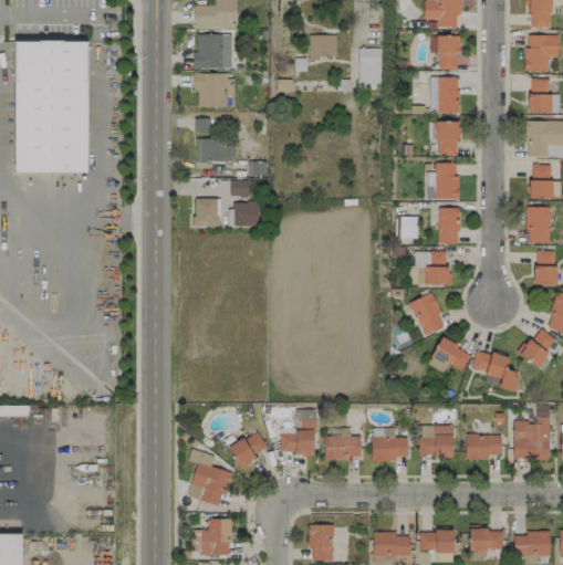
[(196,28),(238,27),(237,0),(216,0),(216,6),(196,6),(196,28)]
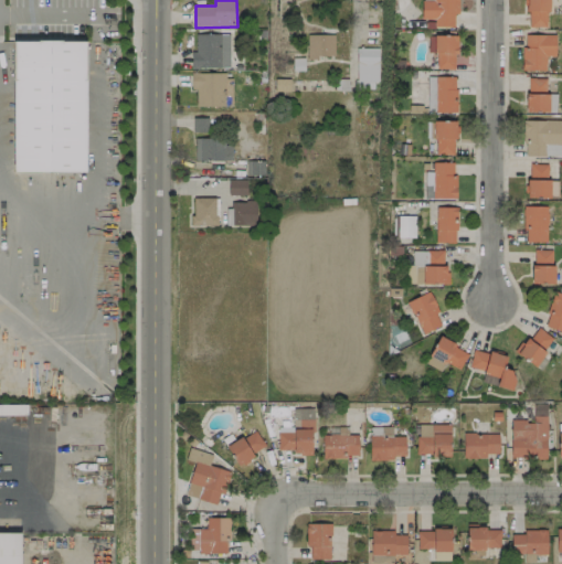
[(457,28),(457,14),(460,14),(460,0),(435,0),(435,1),(424,1),(424,20),(437,20),(436,27),(457,28)]
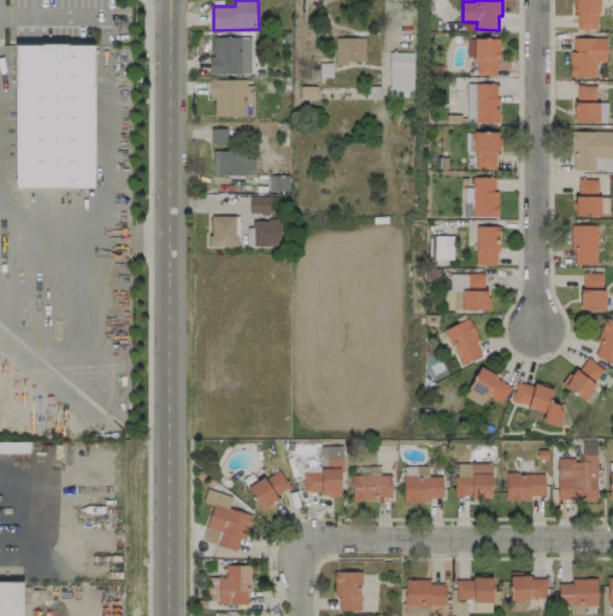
[(577,0),(577,30),(600,30),(600,0),(577,0)]
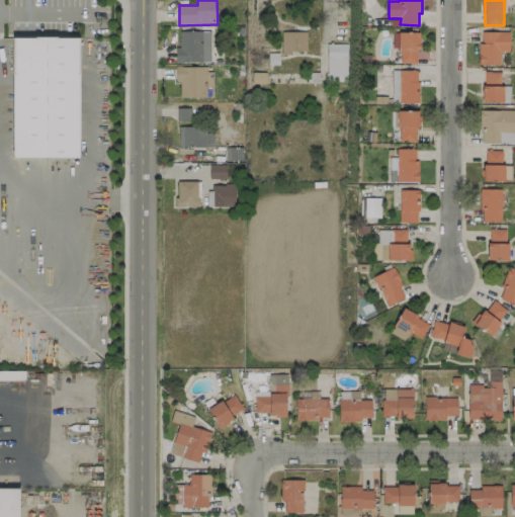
[(208,62),(207,31),(181,32),(182,48),(177,48),(178,63),(208,62)]
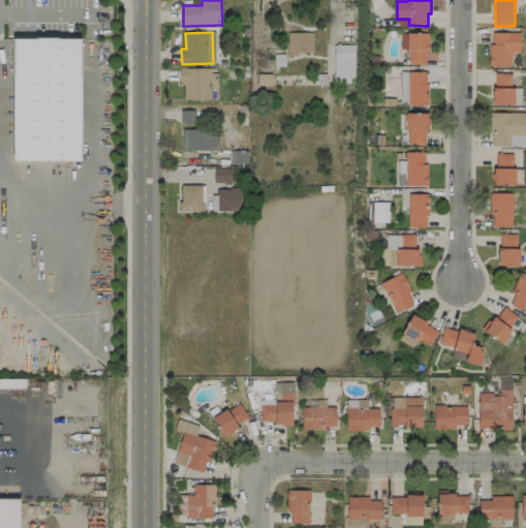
[(289,54),(315,54),(315,33),(290,33),(289,54)]
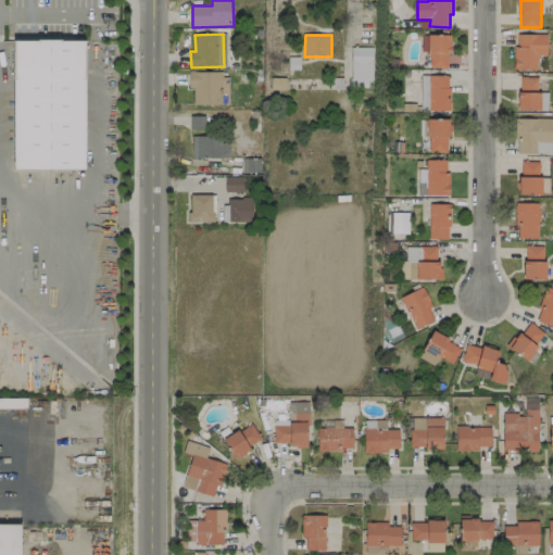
[(450,68),(451,36),(424,35),(424,52),(432,52),(431,68),(450,68)]
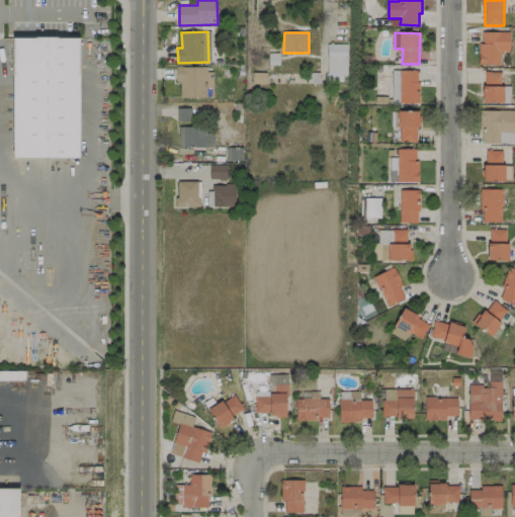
[(511,32),(482,32),(482,65),(502,65),(503,53),(511,53),(511,32)]
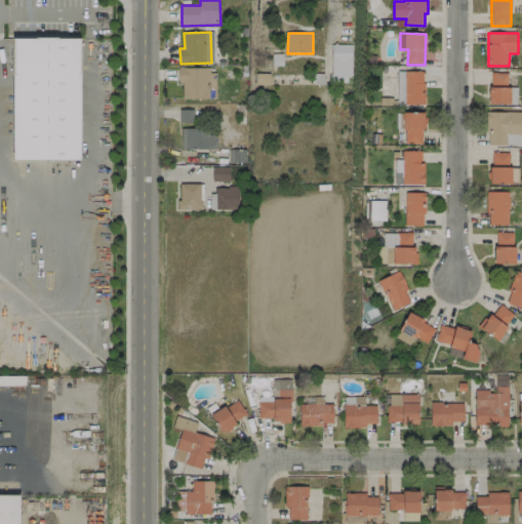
[(14,39),(81,39),(81,160),(13,160),(14,39)]
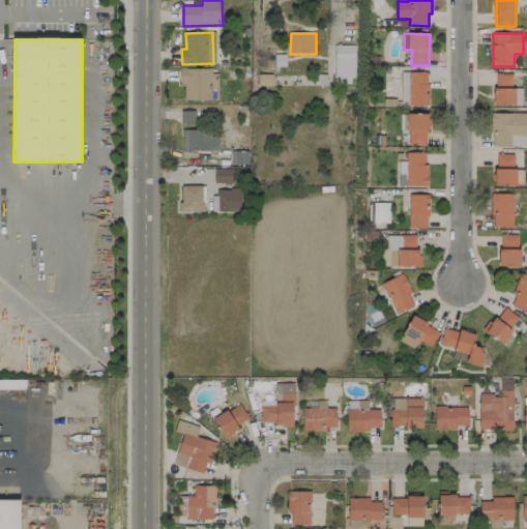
[(356,46),(337,46),(337,84),(356,84),(356,46)]
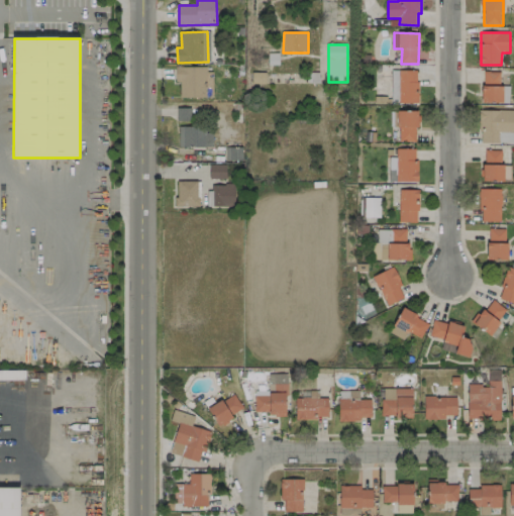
[(214,68),(177,69),(177,82),(182,82),(182,98),(215,98),(214,68)]
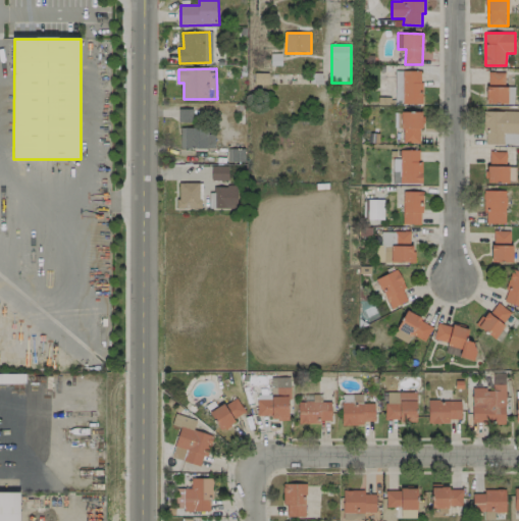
[(424,103),(423,71),(397,71),(397,104),(424,103)]
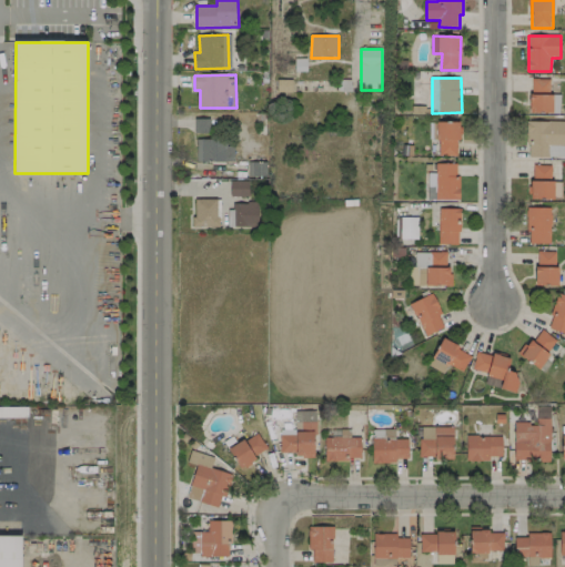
[(562,114),(562,94),(552,94),(552,80),(533,79),(532,113),(562,114)]
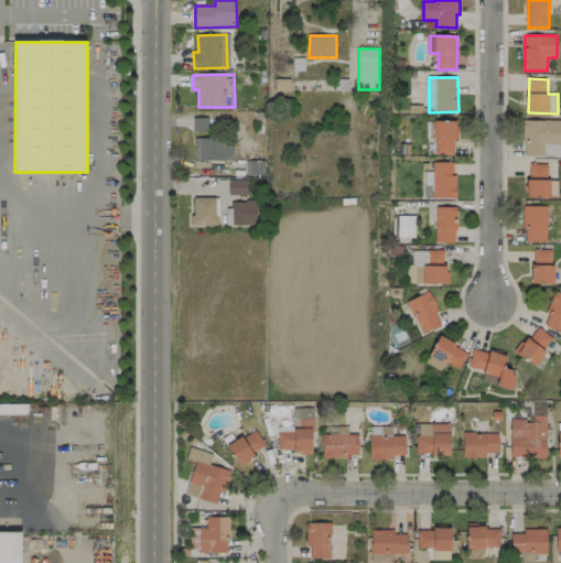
[(278,91),(291,90),(290,79),(277,79),(278,91)]
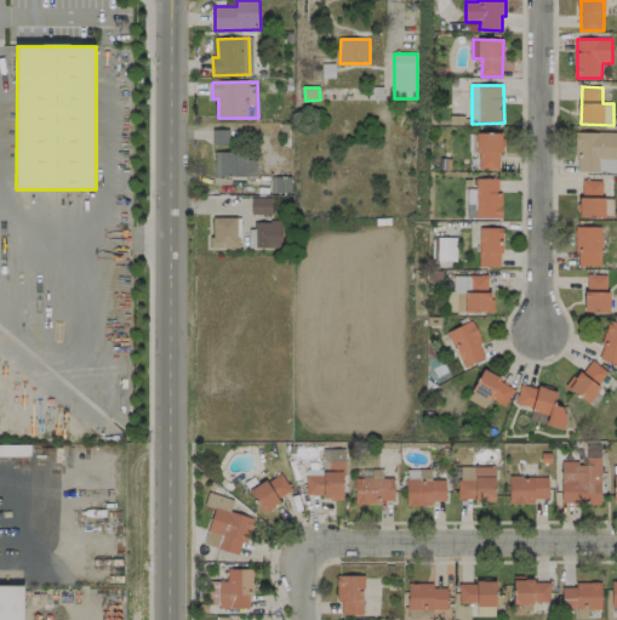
[(230,146),(230,130),(215,130),(215,146),(230,146)]
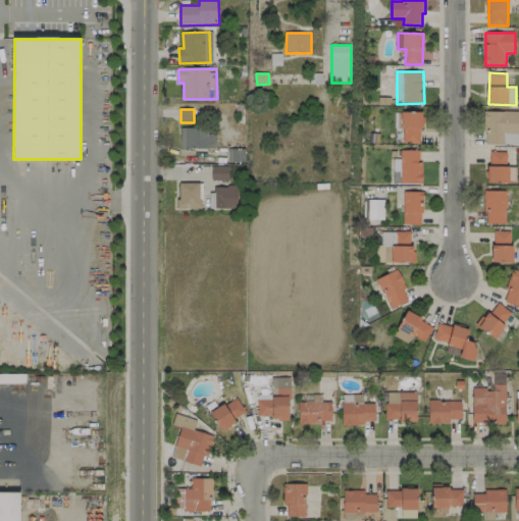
[(518,111),(486,112),(487,145),(518,145),(518,111)]
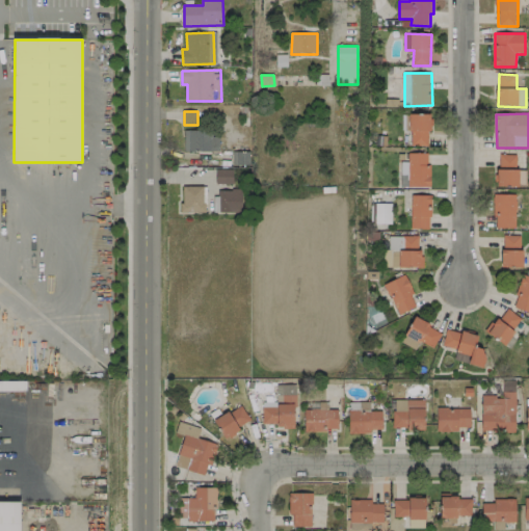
[(431,114),(411,114),(410,145),(430,147),(431,114)]
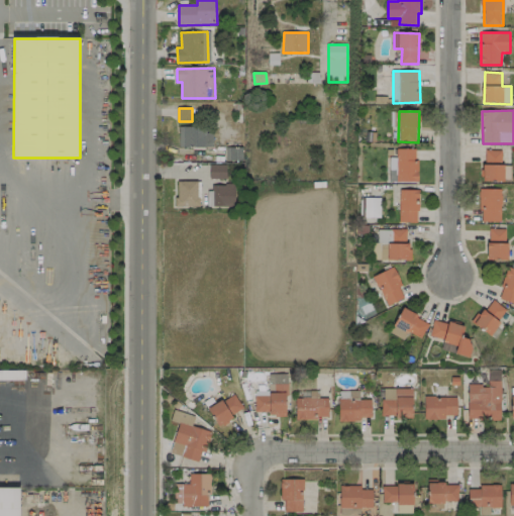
[(214,147),(215,128),(181,127),(180,146),(214,147)]
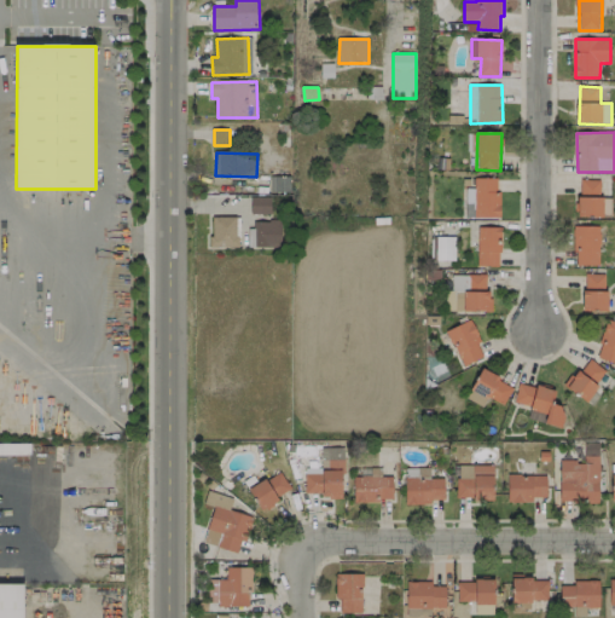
[(500,218),(502,179),(476,178),(476,189),(468,189),(468,218),(500,218)]
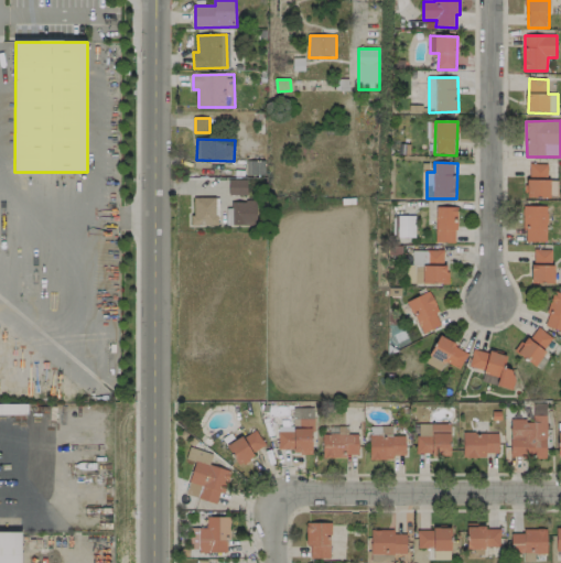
[(559,181),(549,180),(549,164),(529,164),(529,197),(559,198),(559,181)]
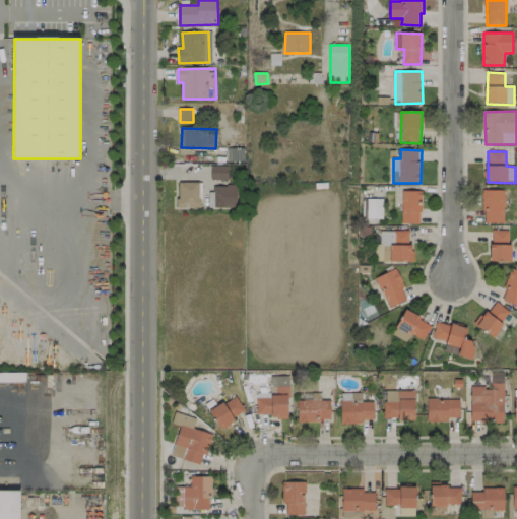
[(212,180),(229,181),(230,166),(213,166),(212,180)]
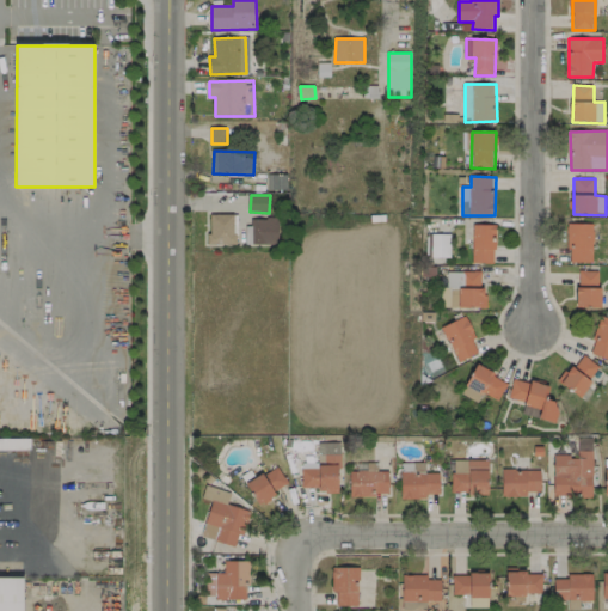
[(239,245),(239,215),(212,214),(210,245),(239,245)]
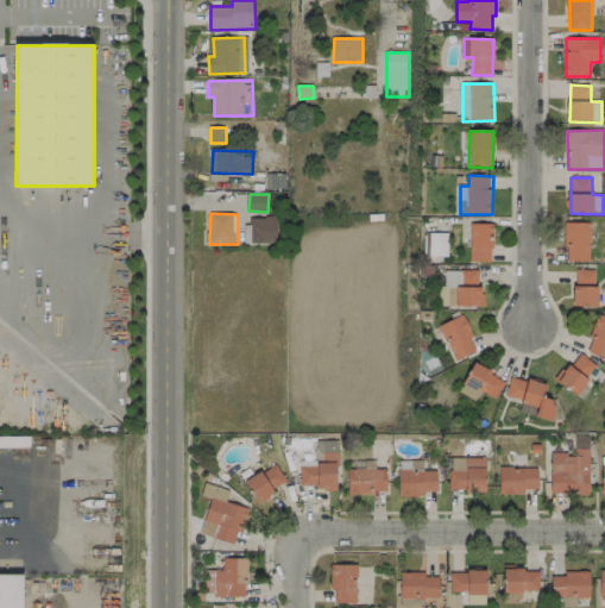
[(278,243),(278,218),(252,218),(253,244),(278,243)]
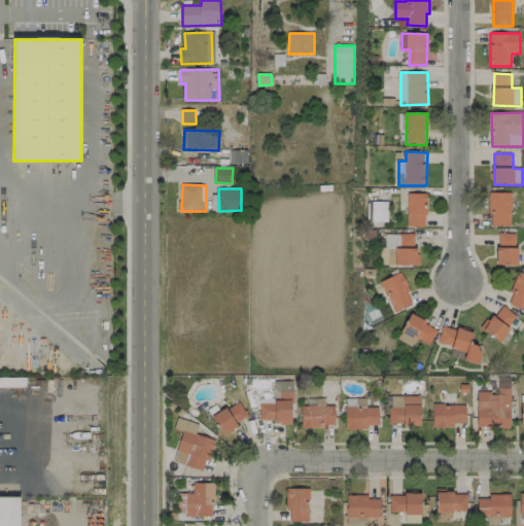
[(513,226),(512,193),(491,194),(491,226),(513,226)]
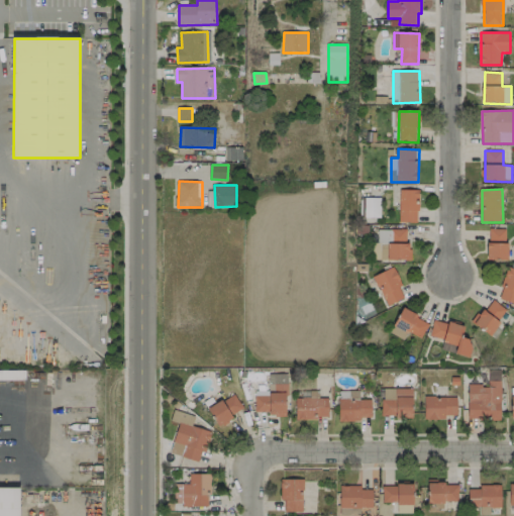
[(401,222),(419,223),(420,190),(401,190),(401,222)]
